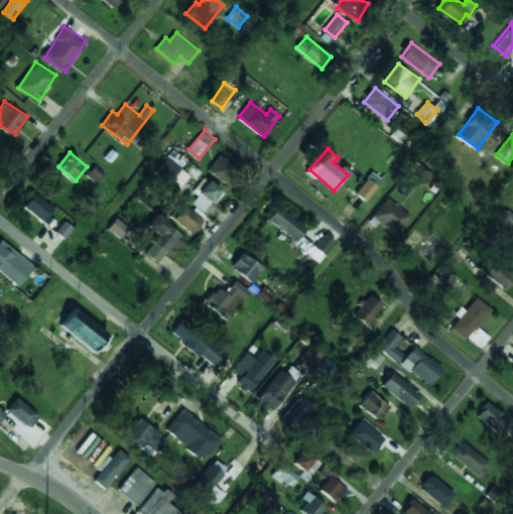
[(210,171),(231,183),(240,167),(219,155),(210,171)]
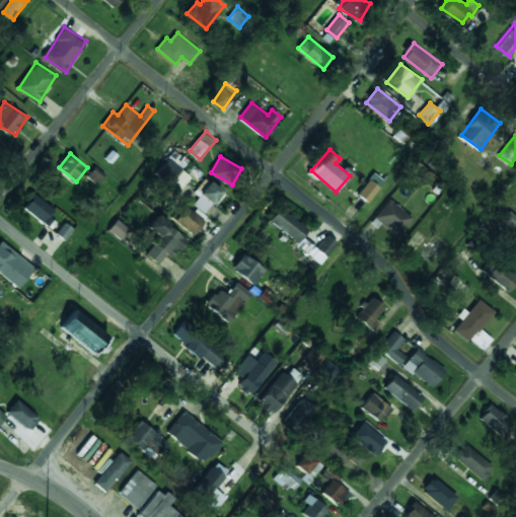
[(386,180),(376,172),(359,193),(369,202),(386,180)]
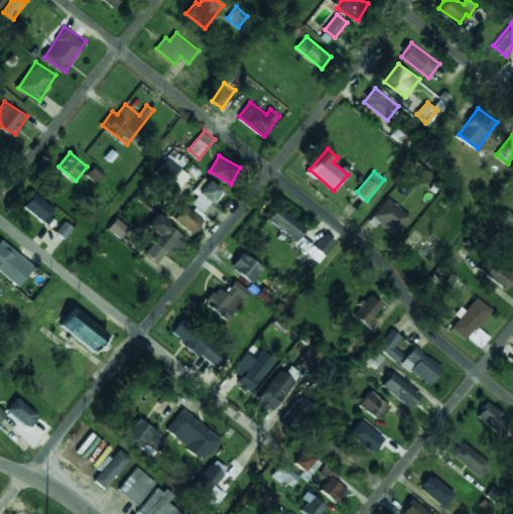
[(223,188),(211,179),(194,202),(206,211),(223,188)]
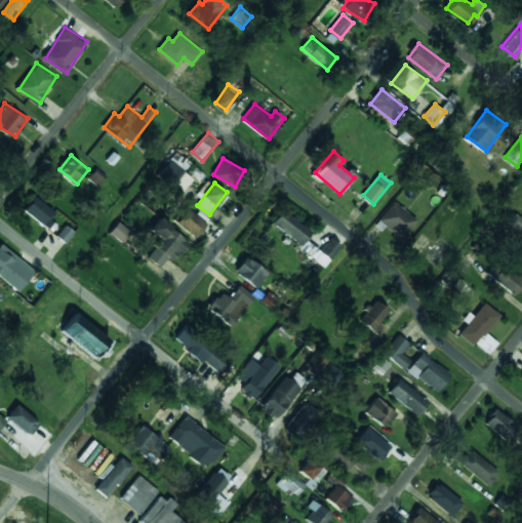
[(58,209),(33,194),(24,209),(49,225),(58,209)]
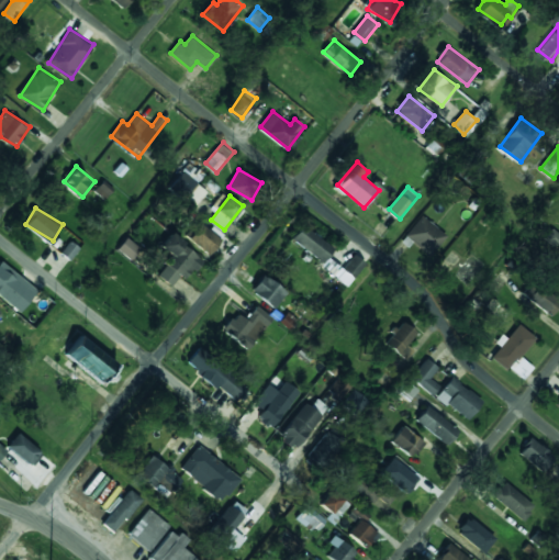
[(407,234),(432,254),(448,234),(424,214),(407,234)]
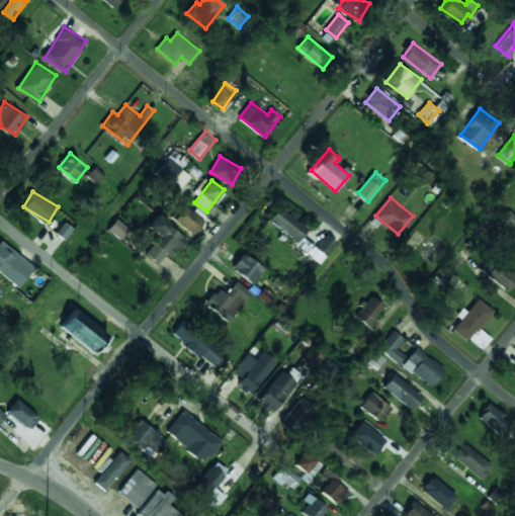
[(175,219),(194,234),(205,219),(186,204),(175,219)]
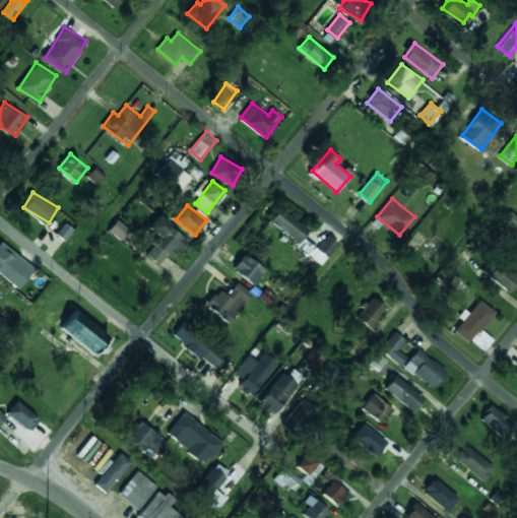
[(303,241),(311,224),(278,208),(270,224),(303,241)]
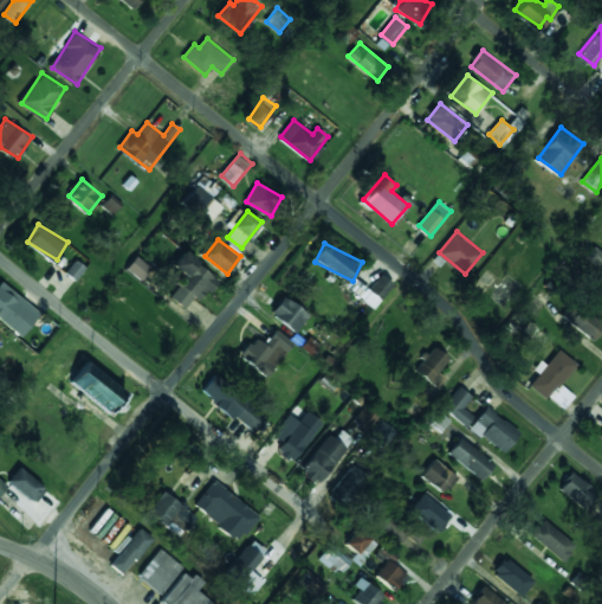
[(204,302),(221,277),(185,251),(175,265),(187,275),(172,296),(187,307),(195,296),(204,302)]
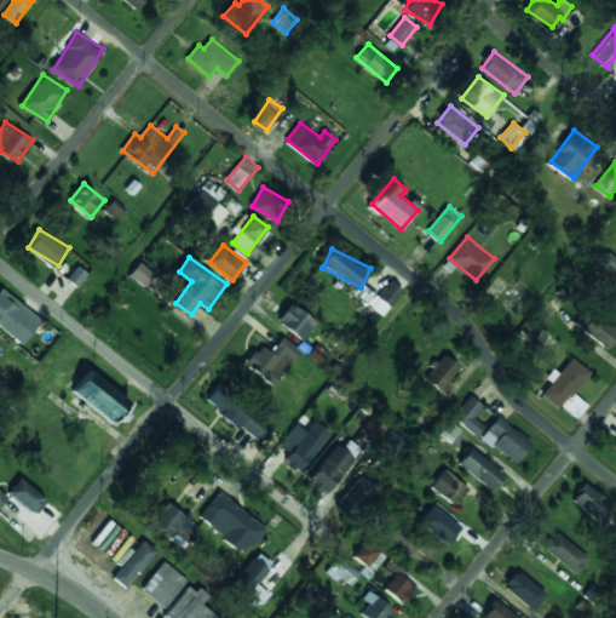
[(147,286),(156,273),(142,261),(131,274),(147,286)]
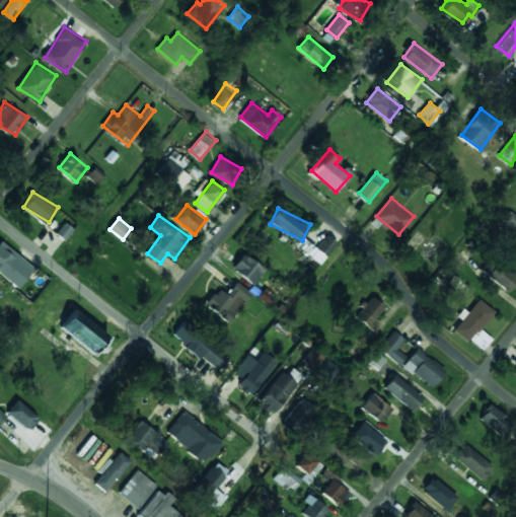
[(67,239),(75,228),(67,221),(58,232),(67,239)]
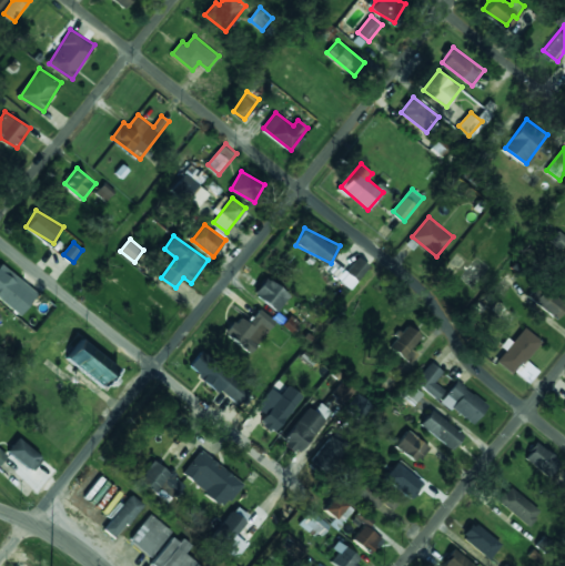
[(347,271),(359,280),(371,264),(360,255),(347,271)]
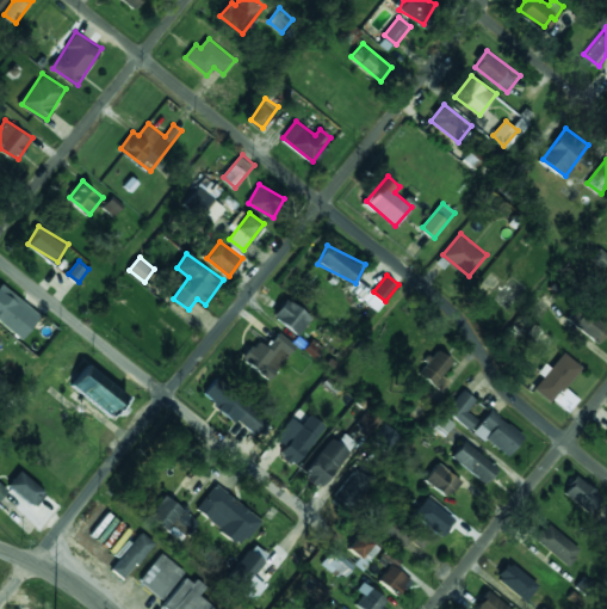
[(0,318),(23,338),(43,315),(5,282),(0,287),(0,318)]
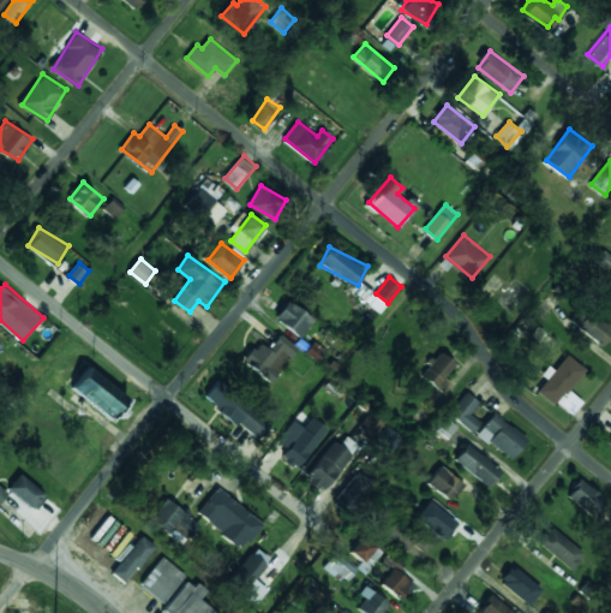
[(276,317),(304,335),(315,319),(288,301),(276,317)]
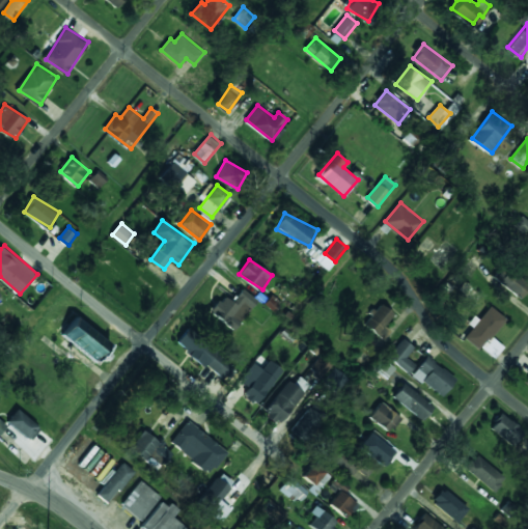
[(500,280),(518,295),(527,283),(509,269),(500,280)]
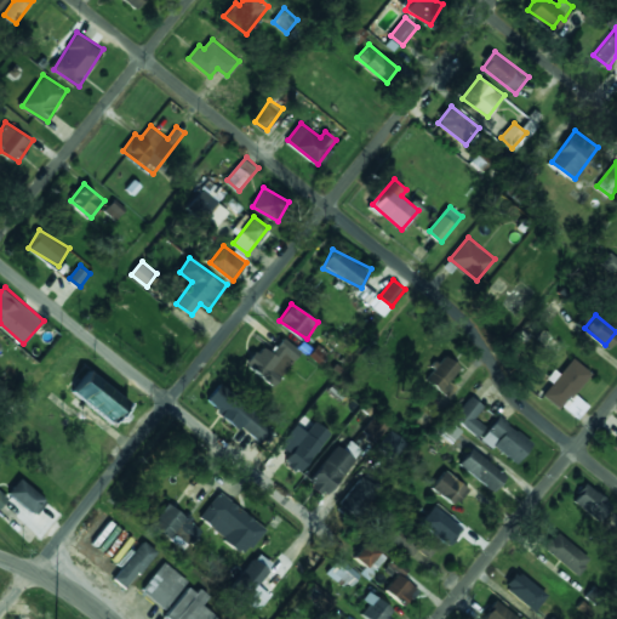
[(275,352),(262,344),(249,365),(279,385),(302,347),(284,336),(275,352)]
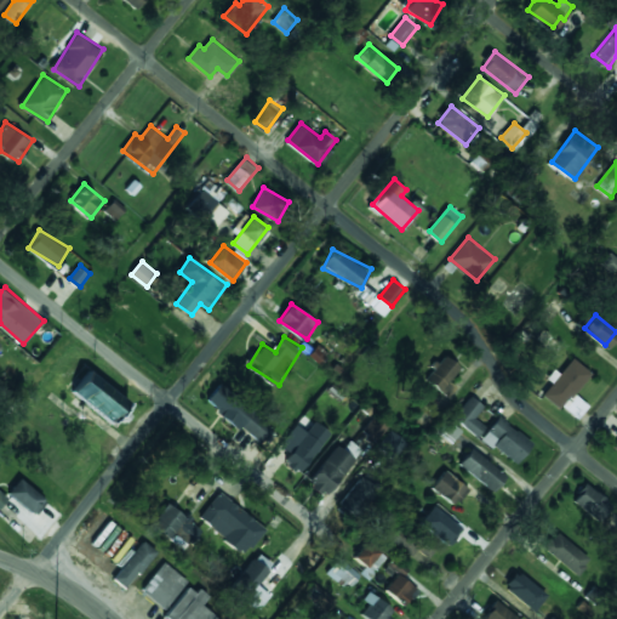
[(462,367),(446,353),(427,378),(443,390),(462,367)]
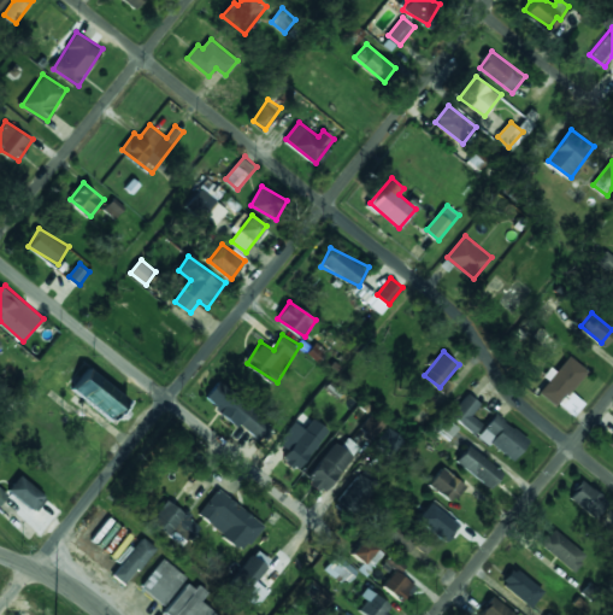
[(559,370),(554,368),(538,392),(561,406),(588,367),(570,355),(559,370)]
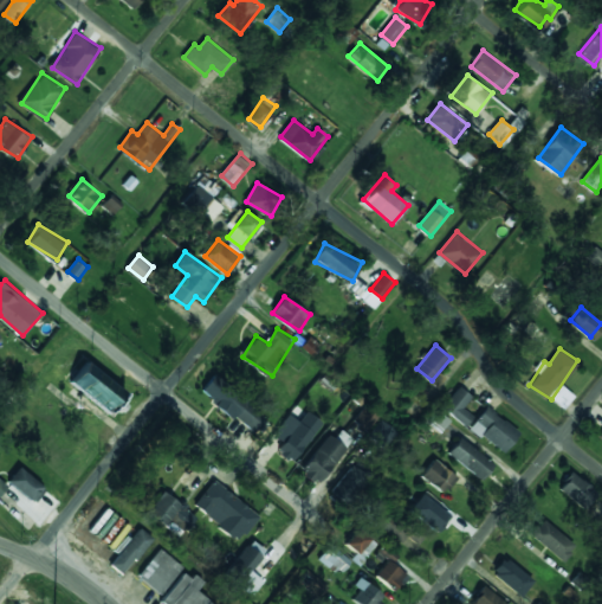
[(129,390),(89,359),(72,381),(111,412),(129,390)]
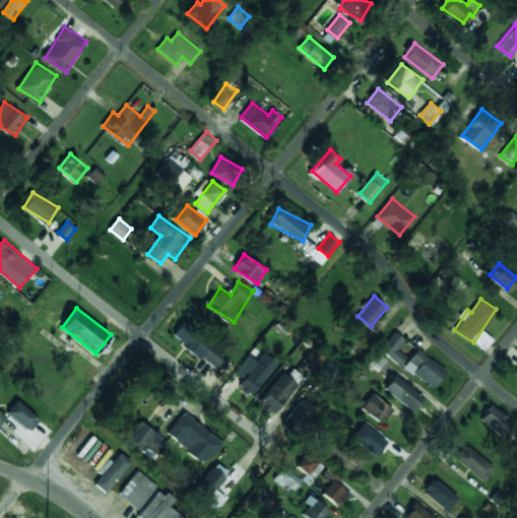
[(372,327),(378,331),(384,323),(378,318),(372,327)]
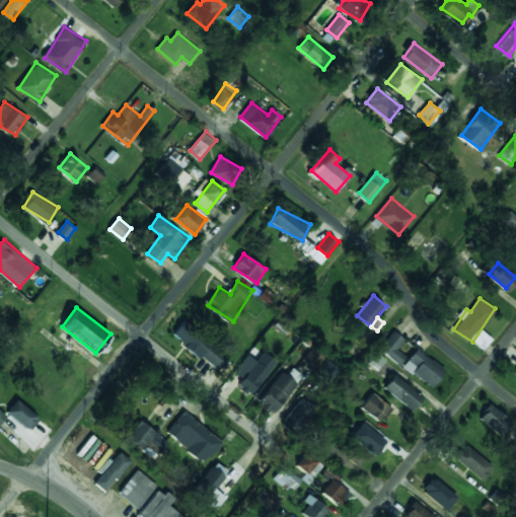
[(173,334),(218,369),(229,354),(186,318),(173,334)]
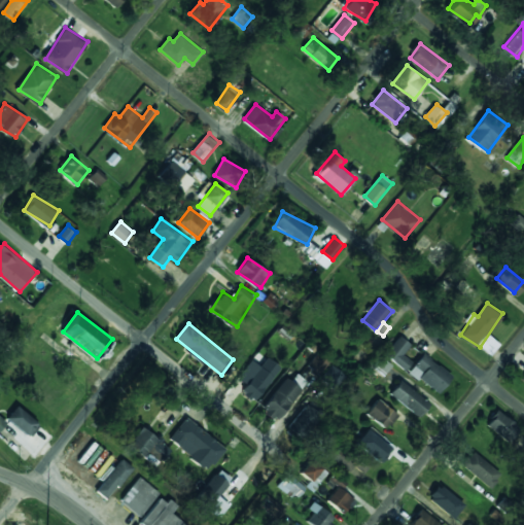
[(387,353),(407,370),(414,360),(406,353),(413,344),(402,335),(387,353)]
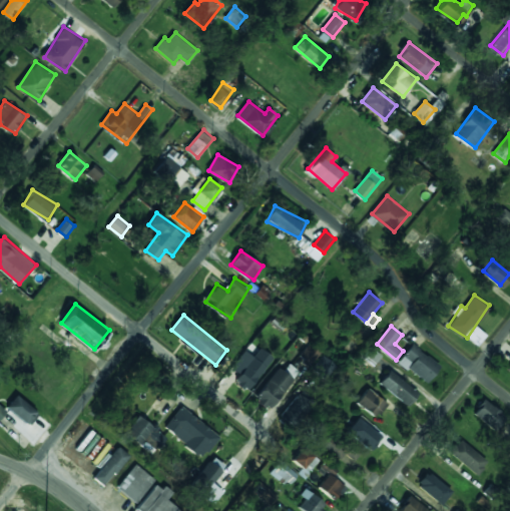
[(301,356),(311,363),(320,351),(310,343),(301,356)]
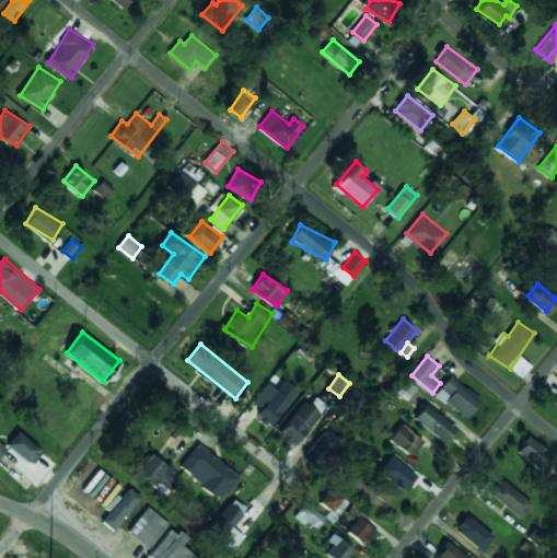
[(483,398),(452,374),(437,394),(467,417),(483,398)]
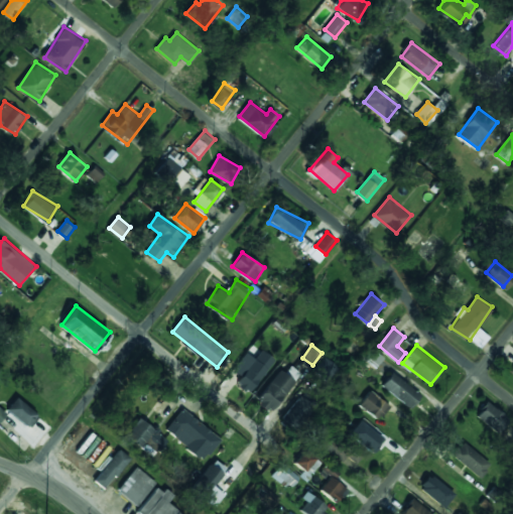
[(276,358),(264,349),(257,358),(248,351),(235,369),(244,376),(239,383),(251,392),(276,358)]
